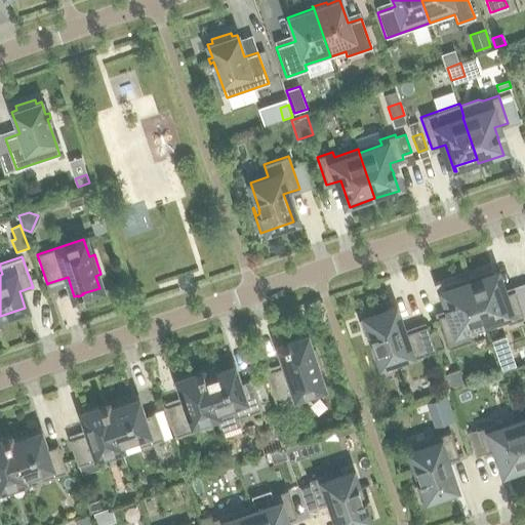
[(491,268),(468,276),(483,322),(505,314),(508,323),(524,318),(514,290),(500,294),(491,268)]
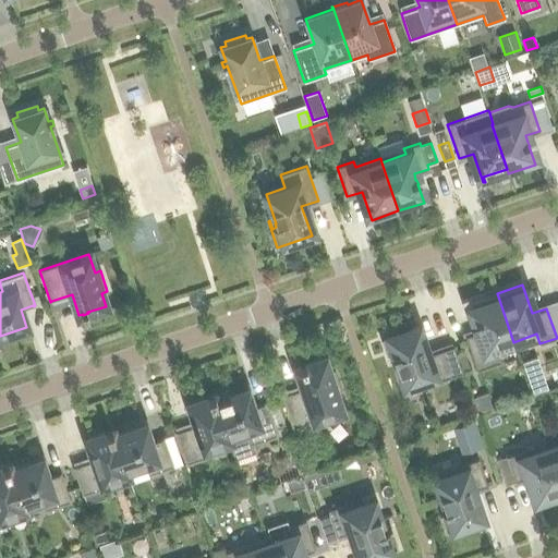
[(514,347),(513,342),(497,293),(470,302),(476,320),(475,320),(476,325),(477,325),(480,331),(465,336),(476,370),(501,362),(498,353),(514,347)]
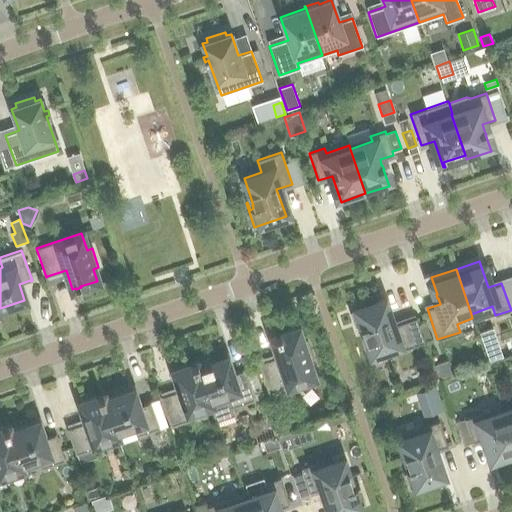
[(511,278),(501,283),(511,310),(511,309),(511,278)]
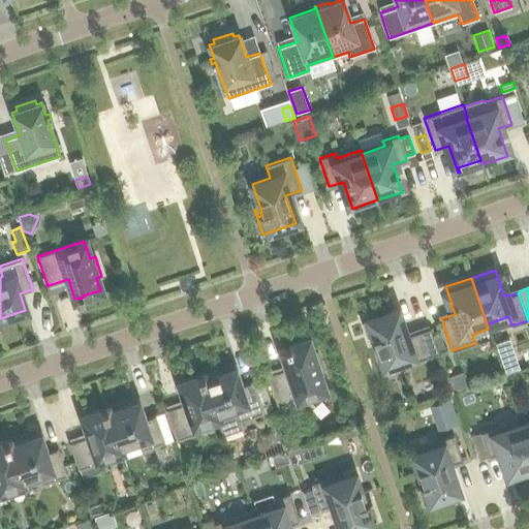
[(430,329),(418,332),(403,337),(394,310),(361,320),(369,345),(371,345),(368,337),(372,336),(373,340),(374,339),(383,367),(409,359),(410,363),(428,356),(427,356),(438,352),(430,329)]
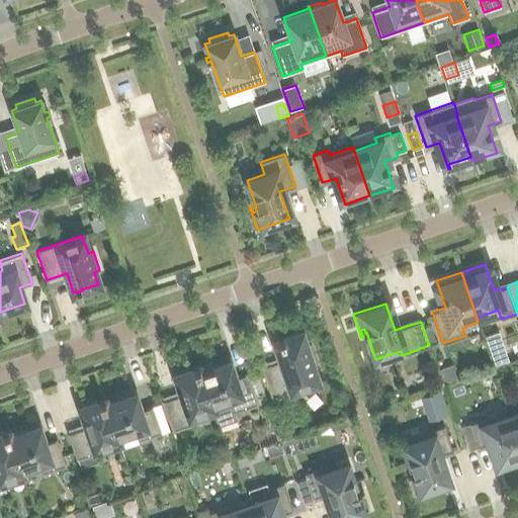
[(312,364),(317,362),(310,343),(305,345),(300,333),(283,339),(283,338),(279,339),(279,340),(275,341),(282,361),(263,367),(262,367),(261,367),(271,397),(317,381),(312,364)]
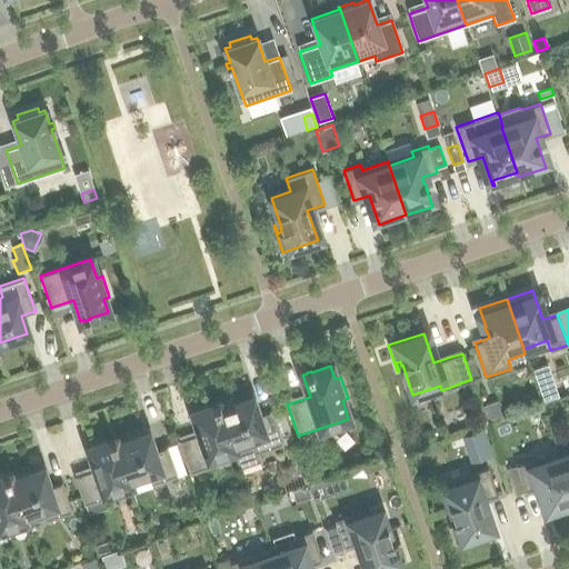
[(261,460),(259,452),(282,443),(271,411),(270,411),(270,412),(257,417),(251,399),(221,409),(219,402),(218,402),(233,449),(235,449),(240,467),(261,460)]
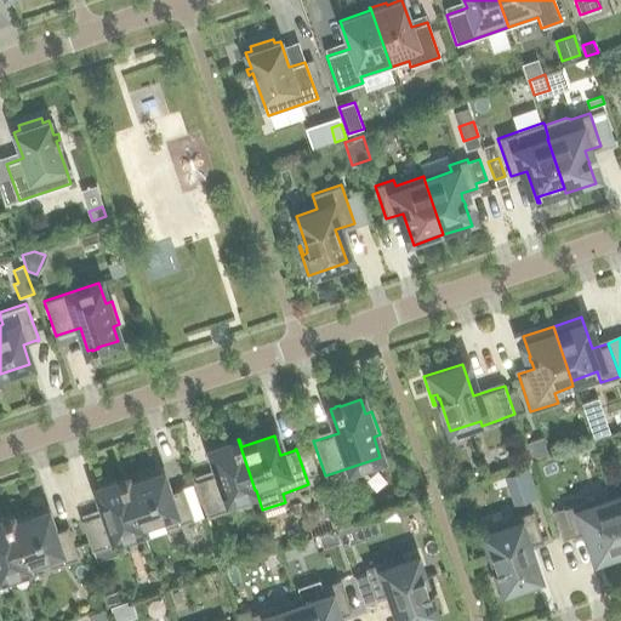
[(542,438),(525,444),(530,459),(548,454),(542,438)]
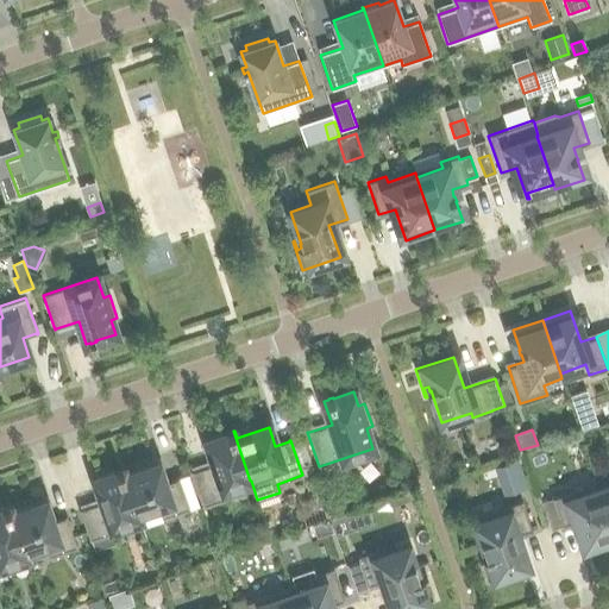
[(202,507),(227,498),(225,490),(250,481),(233,431),(227,433),(227,434),(207,441),(214,464),(192,471),(190,471),(202,507)]
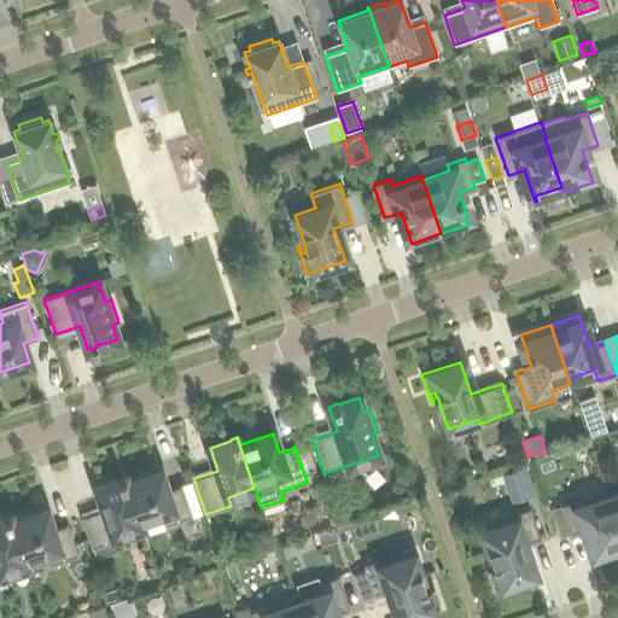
[(507,473),(514,499),(534,493),(525,467),(507,473)]
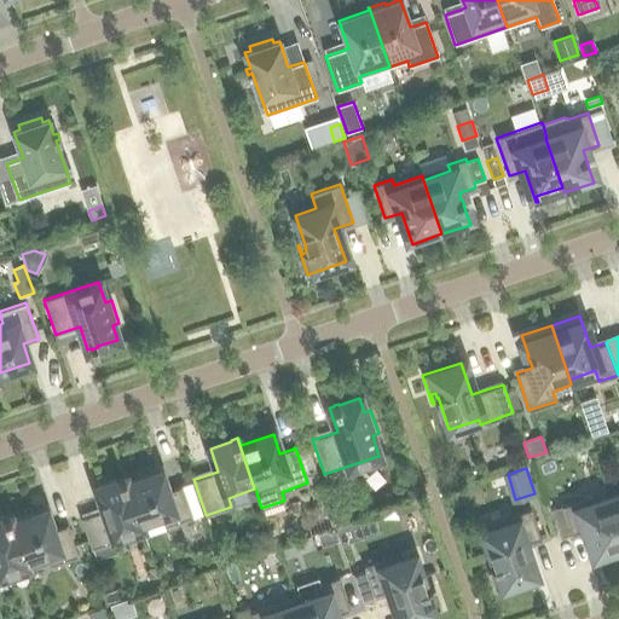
[(165,527),(192,518),(181,486),(180,486),(180,487),(167,492),(160,473),(127,484),(125,476),(123,476),(142,527),(162,520),(165,527)]
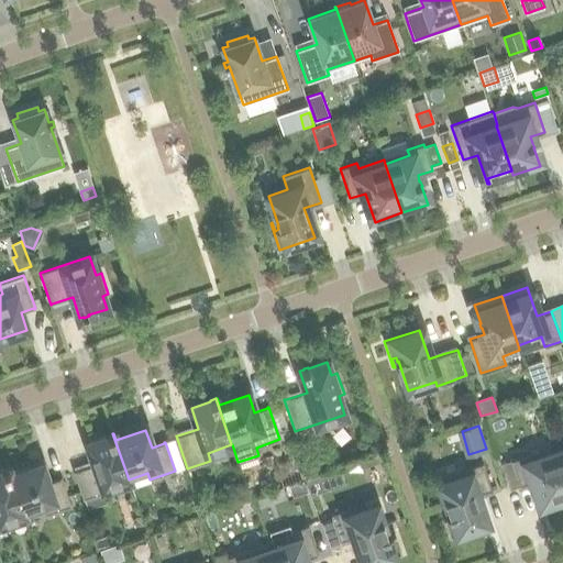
[(83,499),(106,492),(105,488),(129,479),(112,433),(107,435),(108,437),(88,443),(95,464),(75,471),(73,471),(83,499)]
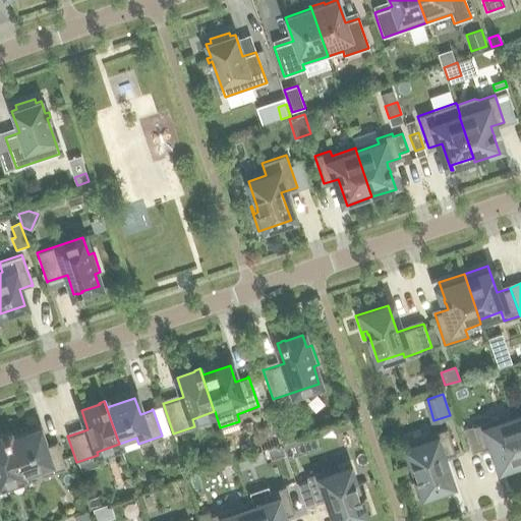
[(520,414),(512,418),(520,445),(520,414)]
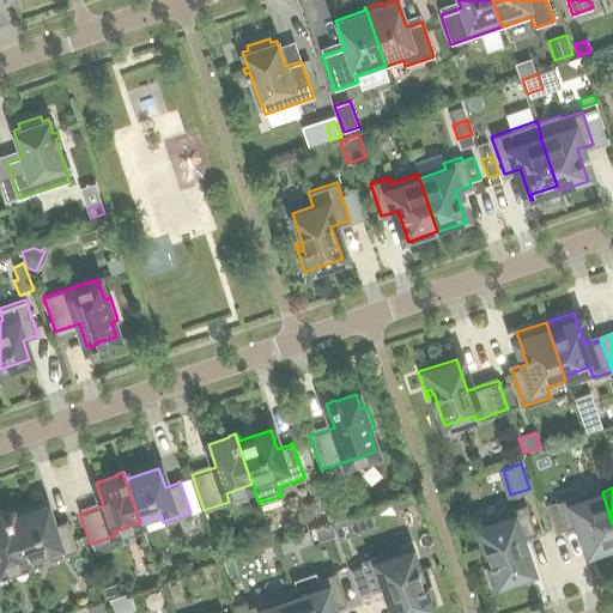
[(557,502),(545,505),(554,533),(565,529),(582,525),(593,556),(612,548),(612,523),(602,492),(601,492),(576,501),(575,496),(557,502)]
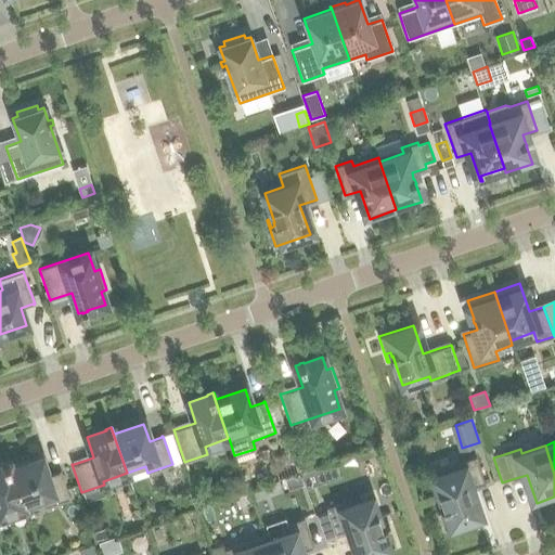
[(311,452),(296,457),(301,472),(317,466),(311,452)]
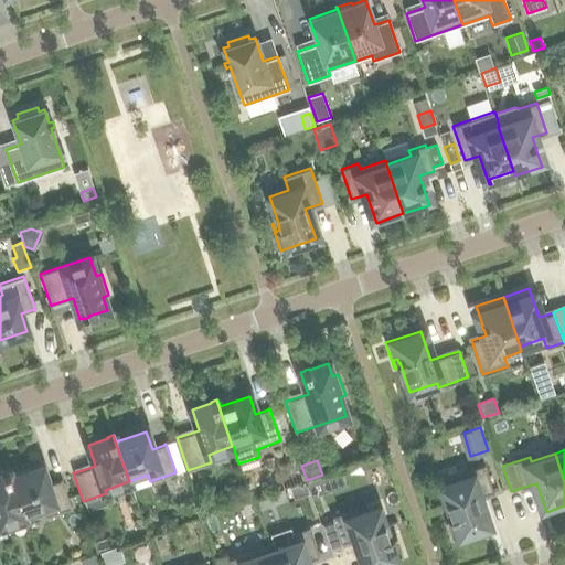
[(446,521),(451,539),(487,526),(477,498),(493,491),(484,465),(466,471),(468,476),(440,486),(450,515),(449,515),(450,519),(446,521)]
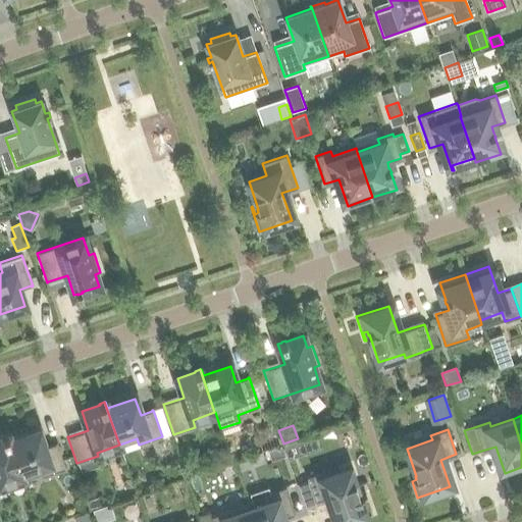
[(39,466),(43,477),(66,469),(57,442),(55,442),(56,444),(44,448),(39,431),(10,440),(8,434),(7,435),(22,478),(23,477),(21,472),(39,466)]
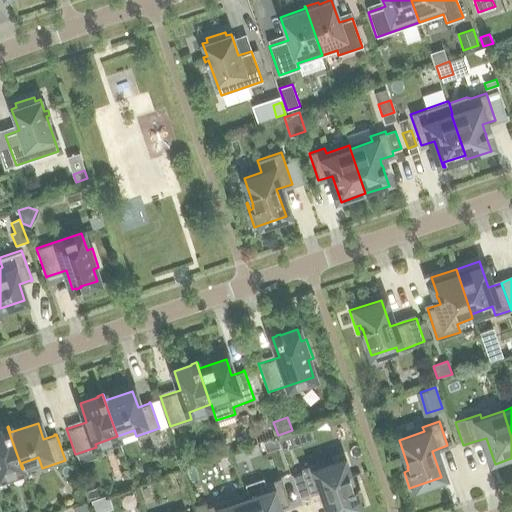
[(0,480),(2,480),(1,476),(22,469),(7,427),(3,428),(3,429),(0,430),(0,480)]
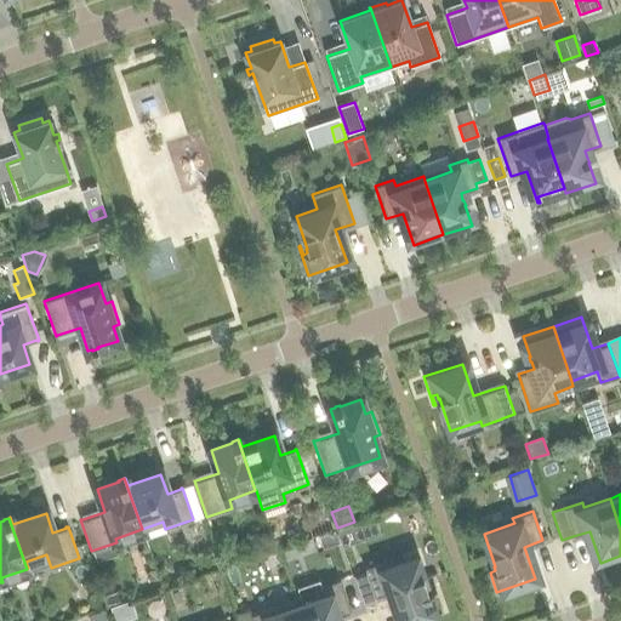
[(355,523),(337,530),(343,547),(362,540),(355,523)]
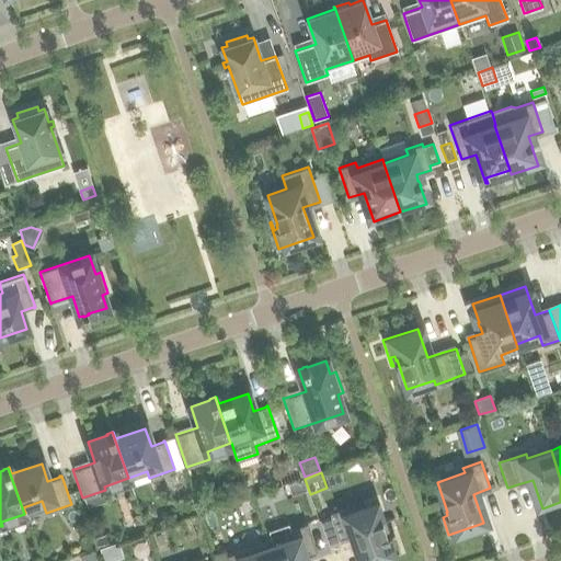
[(306,491),(302,480),(287,484),(292,496),(306,491)]
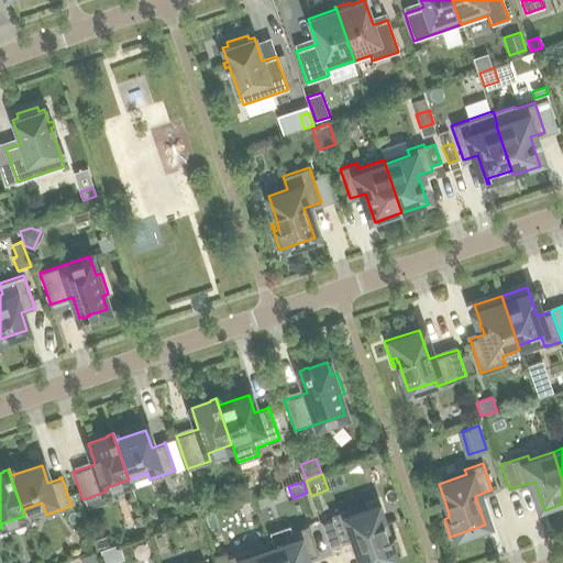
[(332,520),(322,523),(329,545),(356,536),(365,562),(372,562),(401,553),(395,536),(389,537),(388,533),(387,533),(377,504),(351,514),(349,508),(330,515),(332,520)]
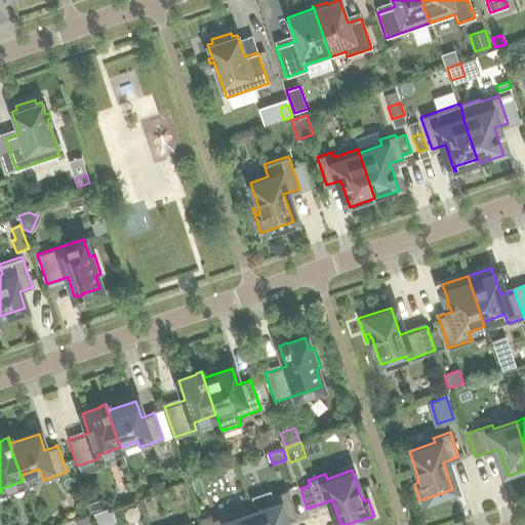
[(250,507),(249,507),(255,524),(283,524),(282,522),(296,517),(287,490),(272,495),(275,503),(252,511),(250,507)]
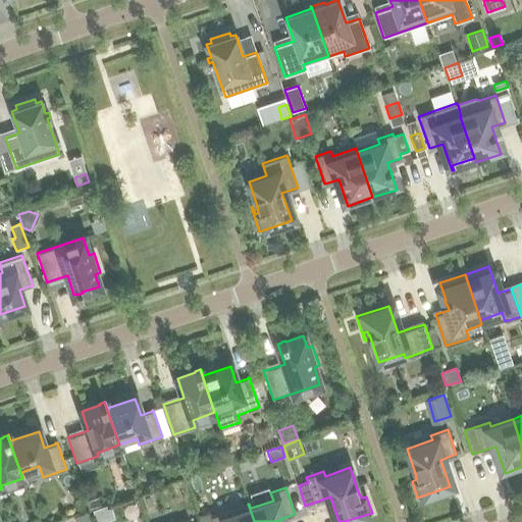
[(98,499),(88,502),(90,510),(101,507),(98,499)]
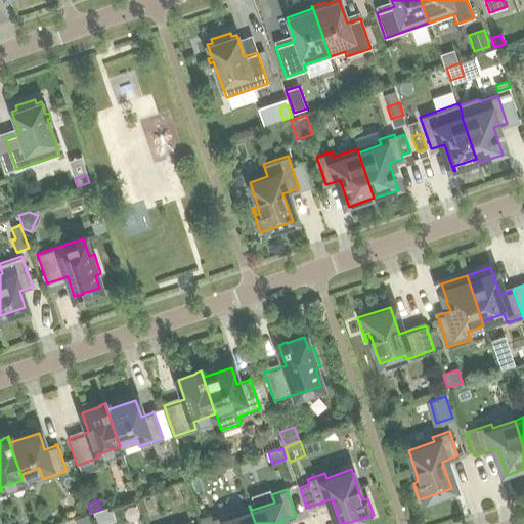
[(210,514),(200,517),(202,523),(255,523),(249,506),(211,519),(210,514)]
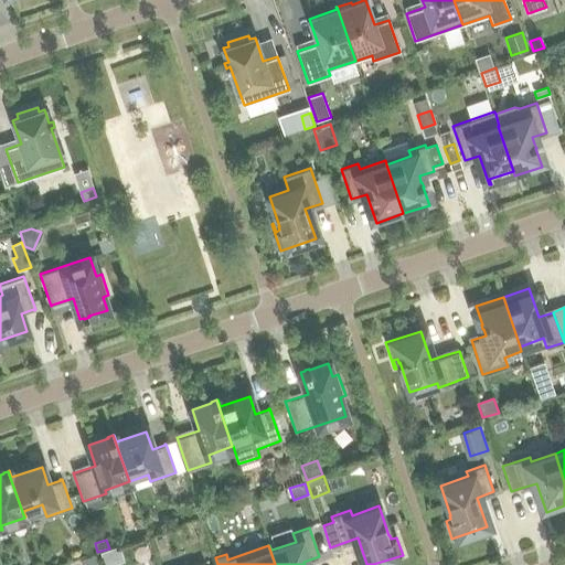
[(112,548),(100,553),(105,563),(115,560),(112,548)]
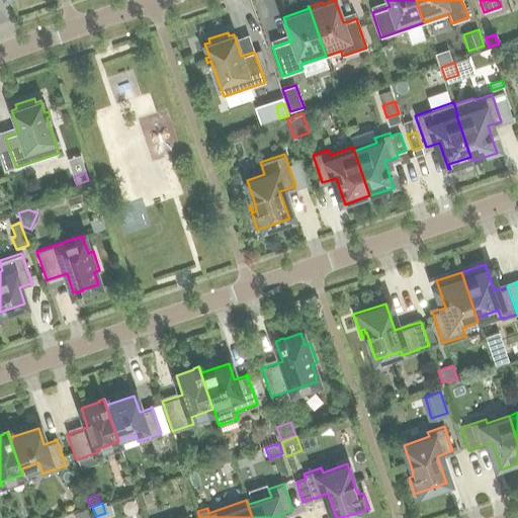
[(91,517),(88,508),(74,513),(75,517),(91,517)]
